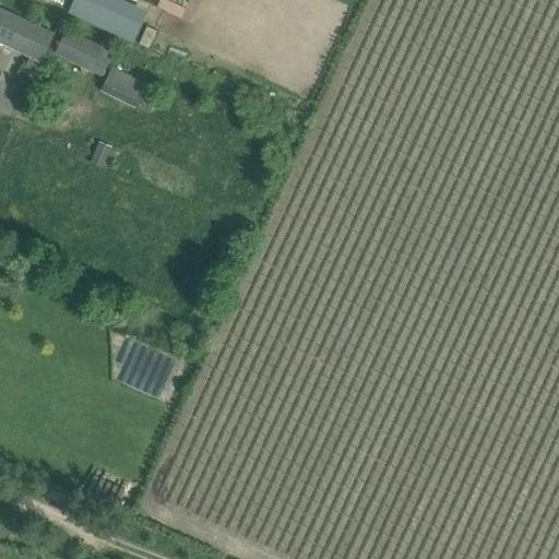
[(125,37),(127,33),(134,19),(96,0),(85,0),(79,14),(125,37)]
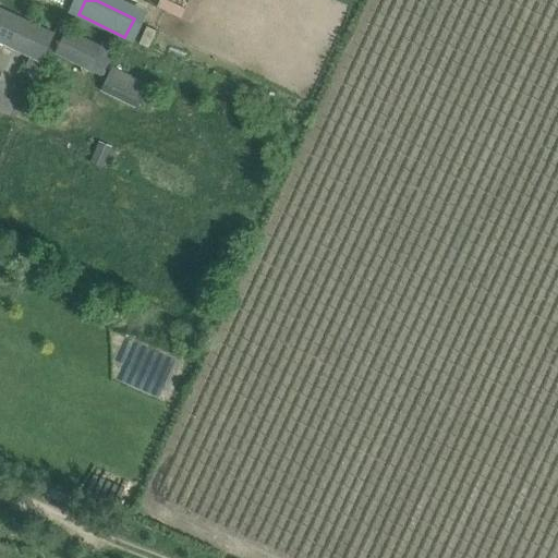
[(0,41),(43,62),(56,34),(0,8),(0,41)]
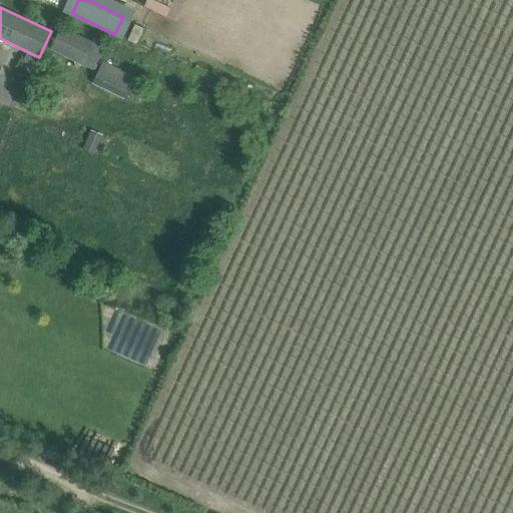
[(94,70),(107,44),(96,38),(94,42),(62,26),(51,48),(94,70)]
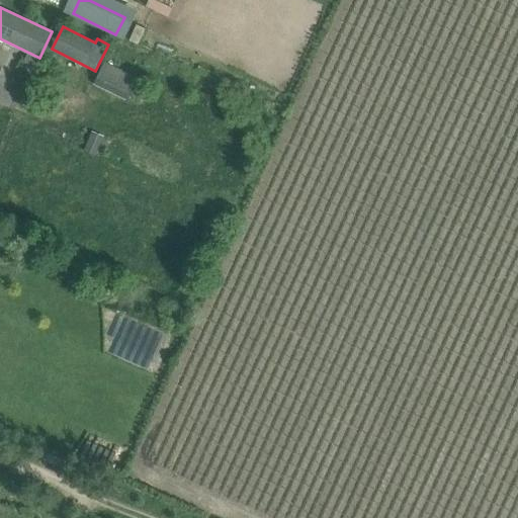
[(104,64),(95,84),(127,99),(137,79),(106,65),(104,64)]
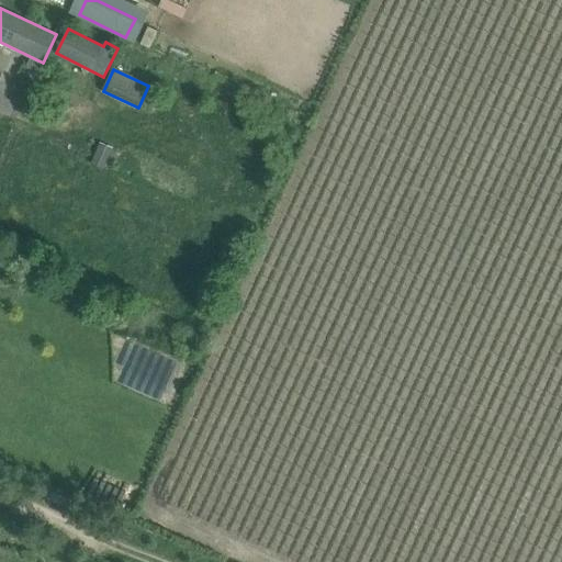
[(99,142),(90,161),(102,167),(112,147),(99,142)]
